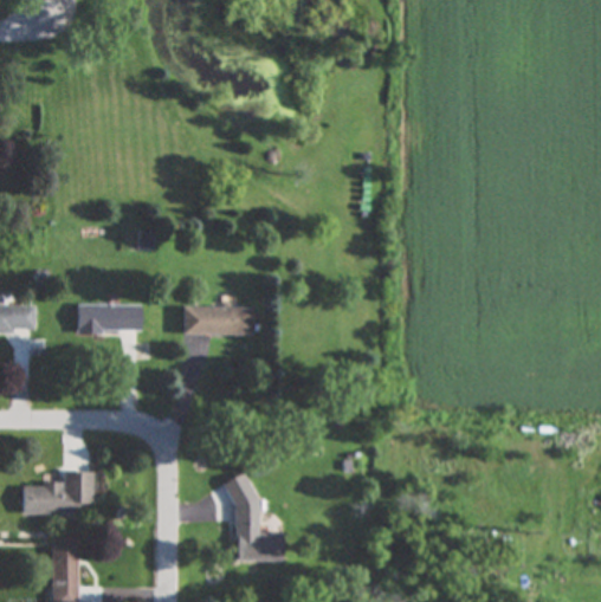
[(0,330),(37,331),(37,304),(0,303),(0,330)]
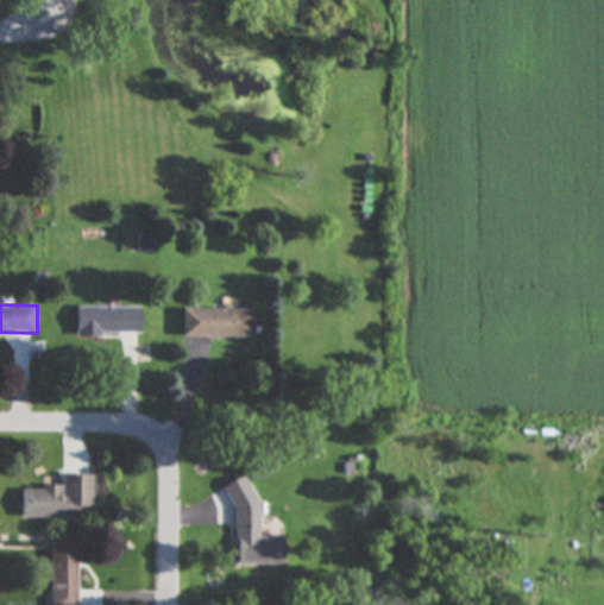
[(80,333),(144,333),(144,304),(80,304),(80,333)]
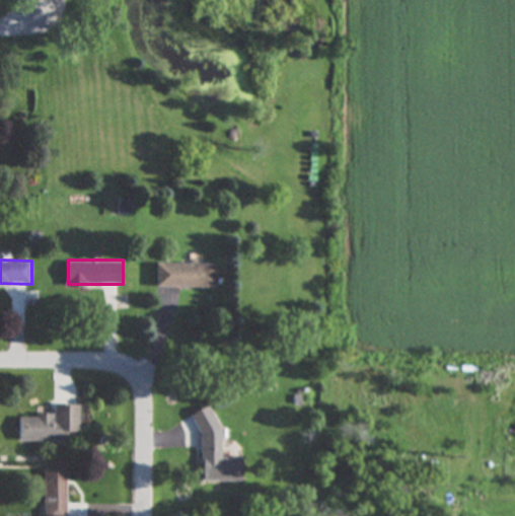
[(158,286),(218,286),(218,263),(158,263),(158,286)]
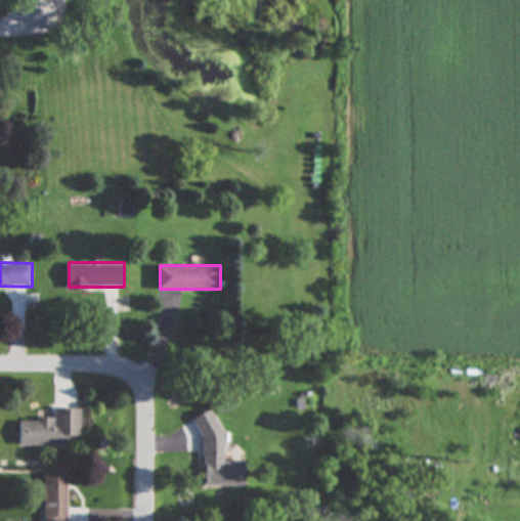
[(82,407),(56,407),(56,418),(22,418),(22,443),(68,443),(68,435),(82,435),(82,407)]
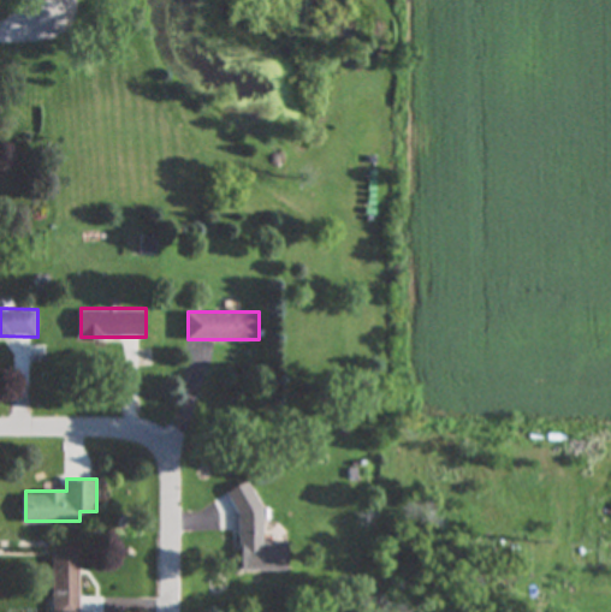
[(241,570),(290,569),(290,541),(262,541),(261,485),(239,485),(241,570)]
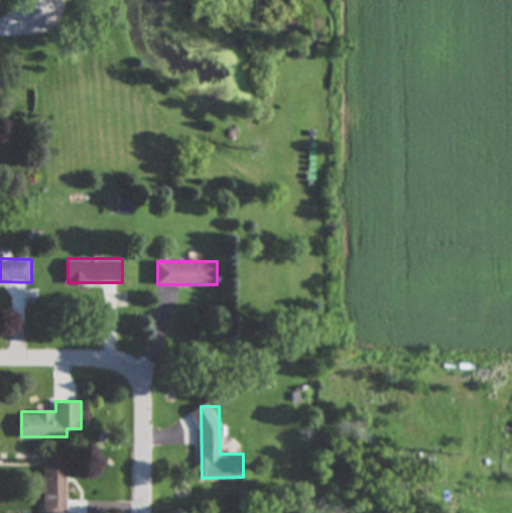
[(68,512),(69,458),(46,458),(45,512),(68,512)]
